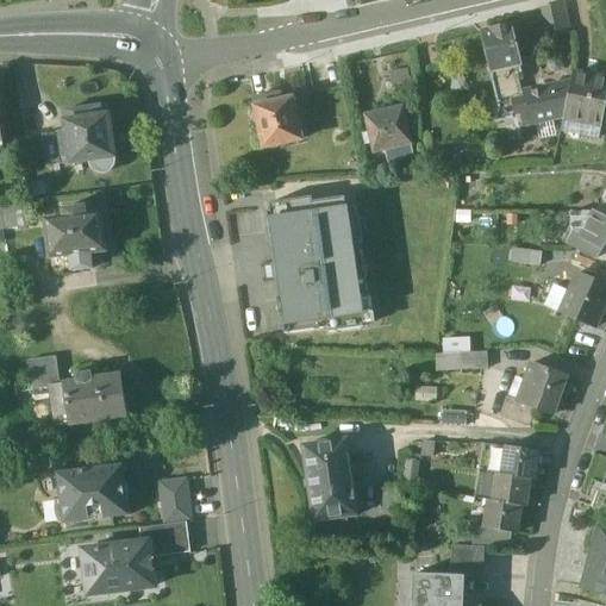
[(541,27),(568,22),(563,0),(557,0),(536,5),(541,27)]
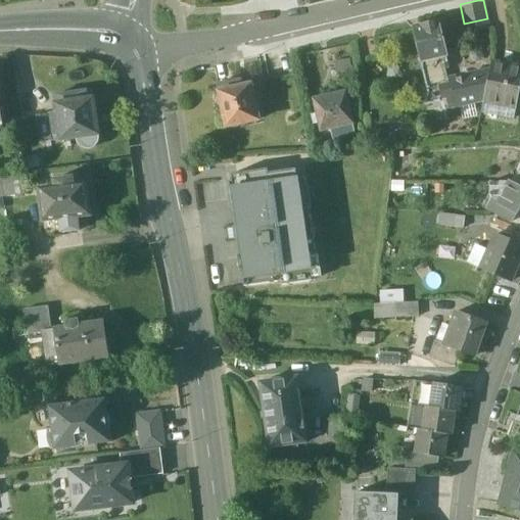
[(436,19),(410,25),(419,59),(437,55),(444,53),(436,19)]
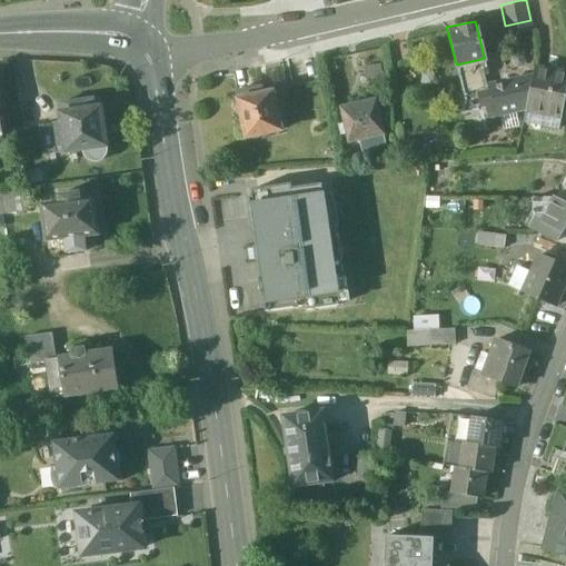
[(519,79),(484,87),(476,60),(456,65),(465,99),(462,110),(462,112),(487,107),(488,113),(519,107),(522,91),(519,80),(519,79)]
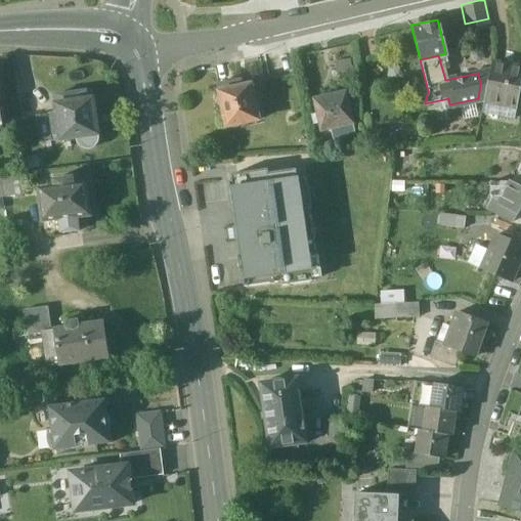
[(520,72),(520,68),(489,61),(487,72),(482,99),(515,105),(520,72)]
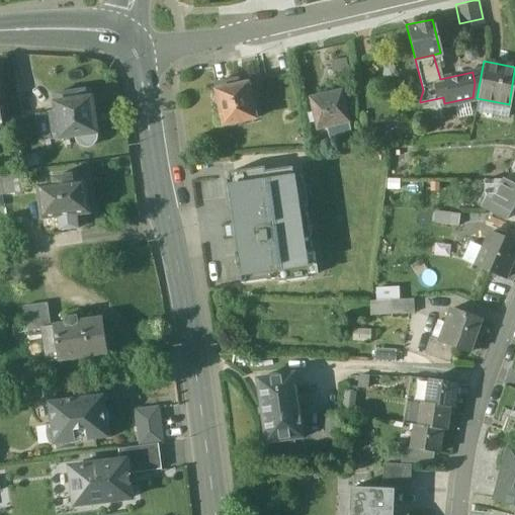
[(482,71),(473,73),(475,83),(473,97),(477,98),(482,71)]
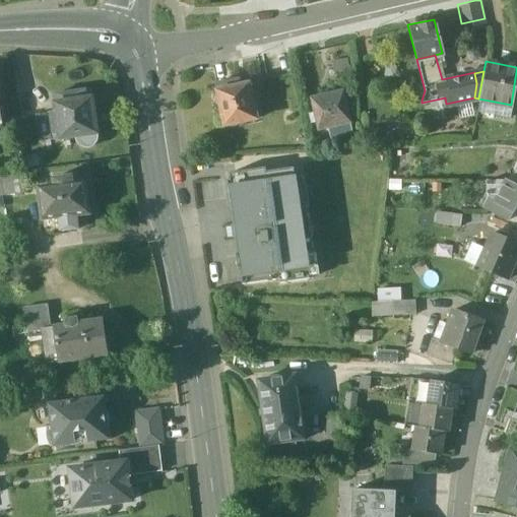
[(254,80),(238,84),(237,76),(213,81),(222,125),(255,118),(249,88),(255,87),(254,80)]
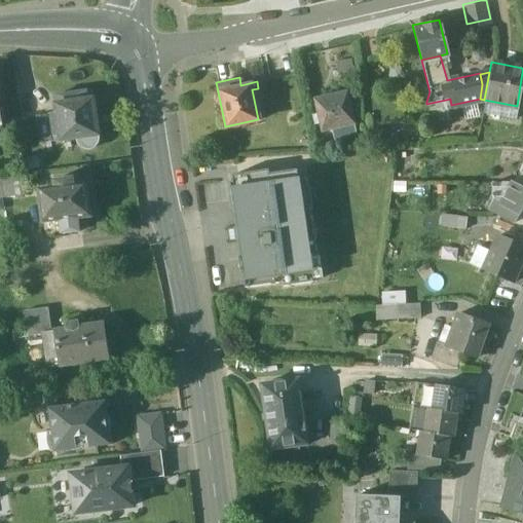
[(84,89),(51,94),(54,111),(48,112),(52,140),(75,137),(96,133),(90,97),(85,98),(84,89)]
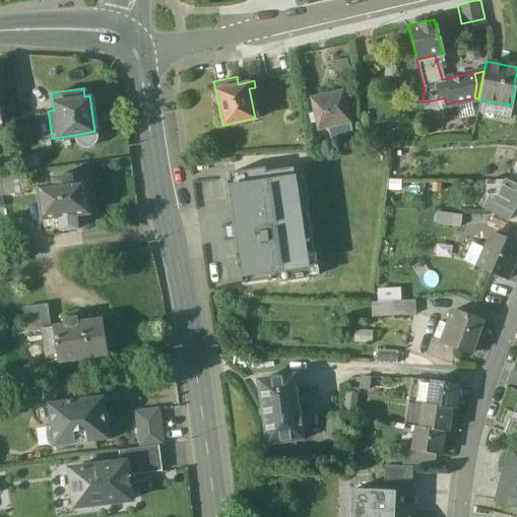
[(341,89),(310,97),(314,114),(308,115),(310,121),(315,120),(317,128),(326,125),(348,120),(341,89)]
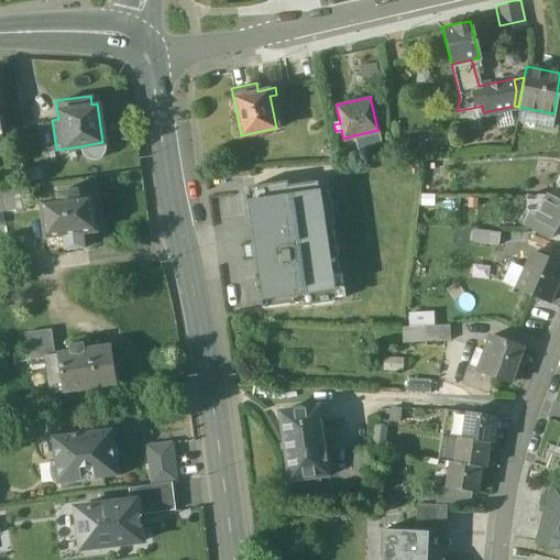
[(377,130),(353,135),(357,149),(381,143),(377,130)]
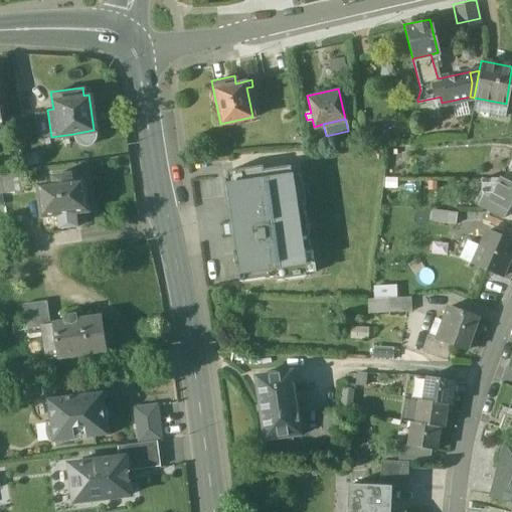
[(95,135),(94,130),(73,134),(73,138),(76,141),(79,144),(83,145),(88,144),(91,142),(94,139),(95,135)]
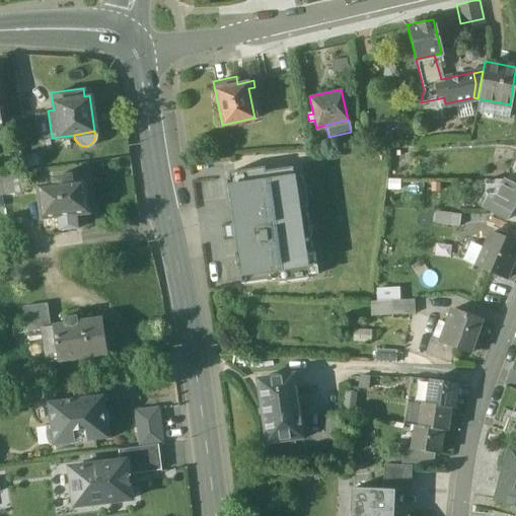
[(278,281),(314,276),(298,165),(263,170),(263,166),(221,171),(236,282),(277,277),(278,281)]
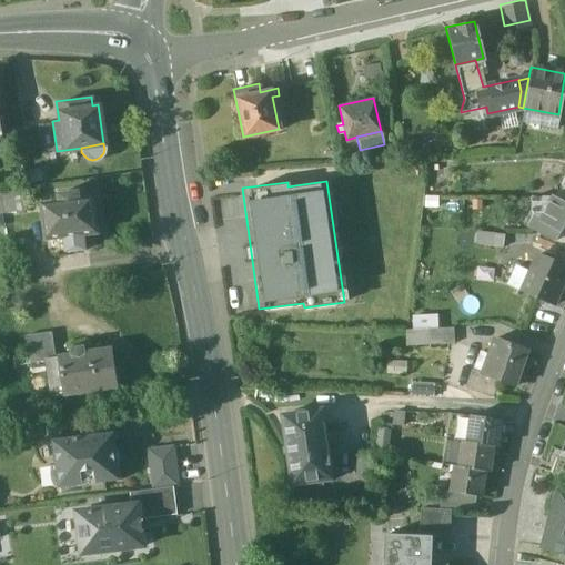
[(24,185),(0,190),(0,204),(1,212),(28,208),(24,185)]
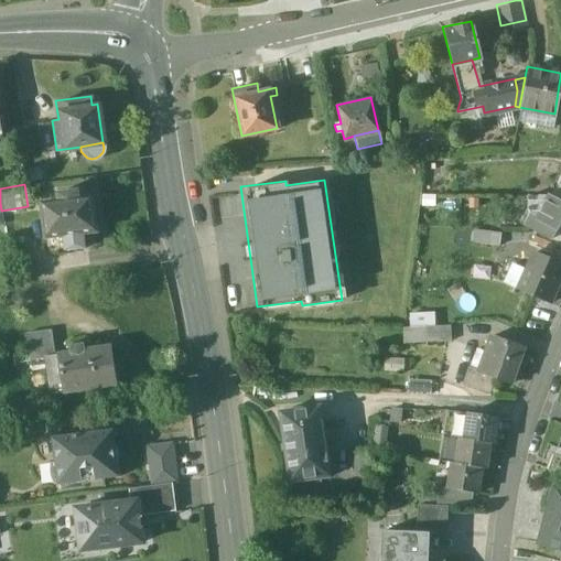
[(76,189),(55,192),(56,200),(77,196),(76,189)]
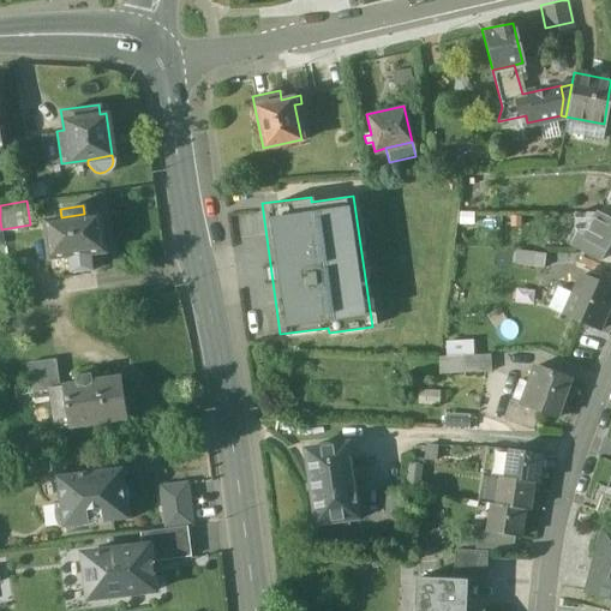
[(597,211),(574,211),(574,229),(575,229),(585,235),(597,211)]
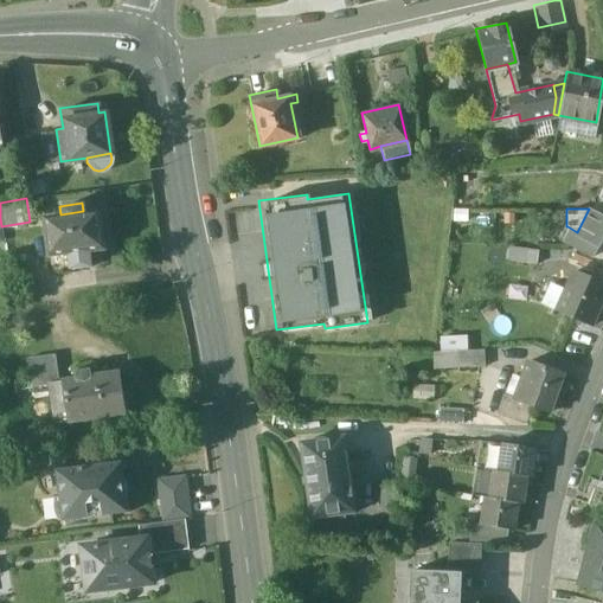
[(602,215),(589,209),(577,232),(577,233),(595,244),(602,248),(602,215)]
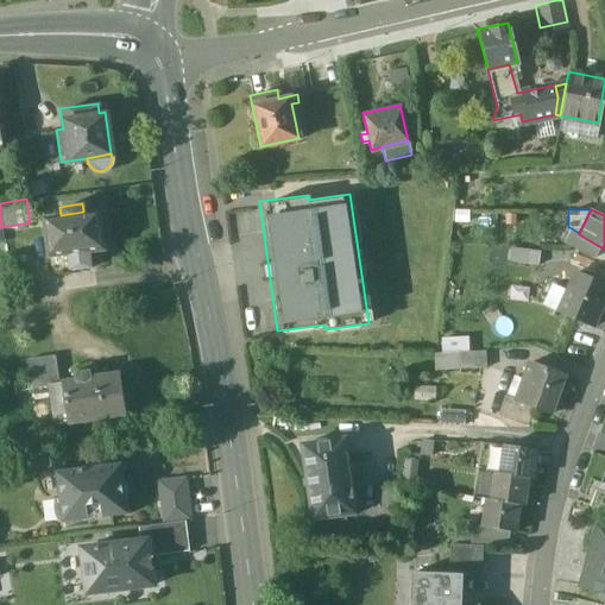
[(61,215),(43,218),(48,254),(88,250),(102,247),(98,210),(83,212),(61,215)]
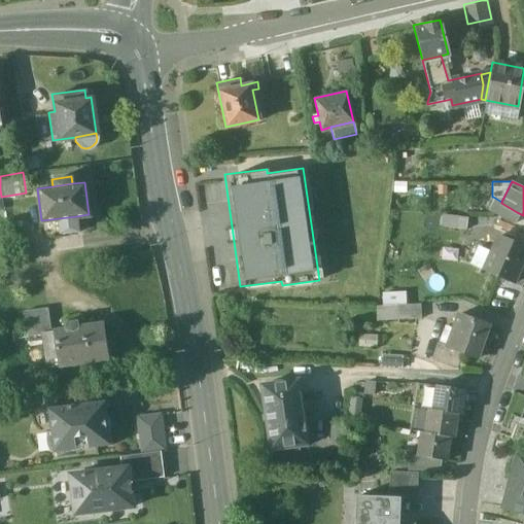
[(501,202),(493,197),(492,197),(487,209),(511,222),(517,212),(501,203),(501,202)]
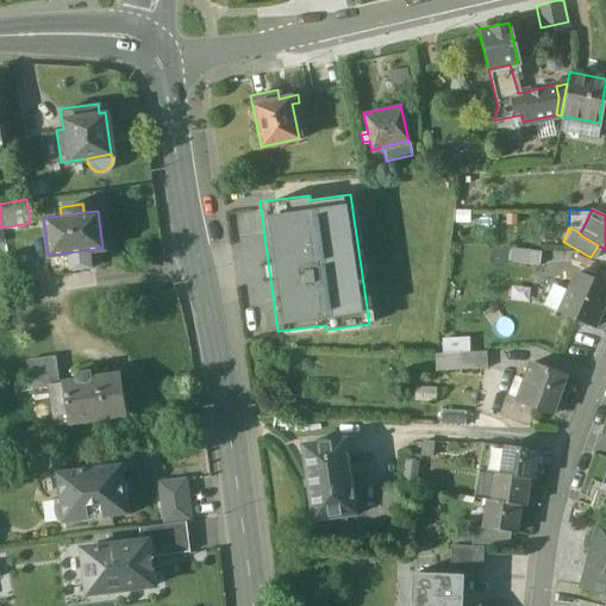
[(538,250),(511,247),(508,260),(537,264),(538,250)]
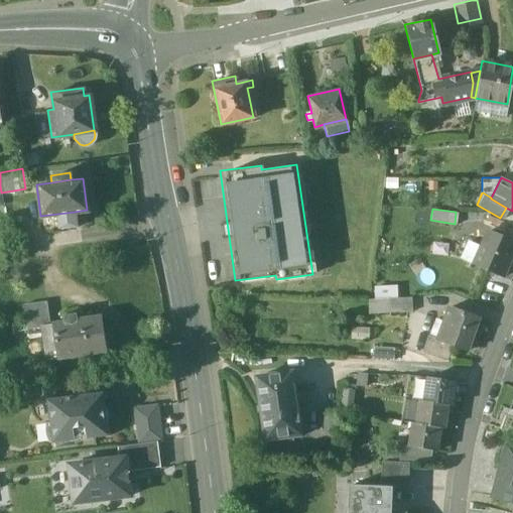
[(75,212),(55,214),(57,228),(76,226),(75,212)]
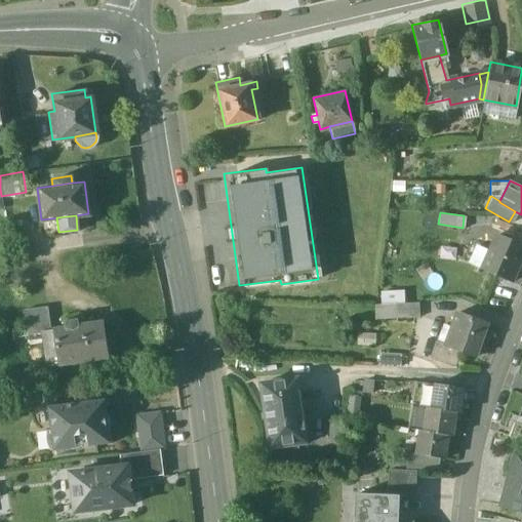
[(487,252),(480,268),(509,281),(521,251),(521,244),(495,233),(487,252)]
